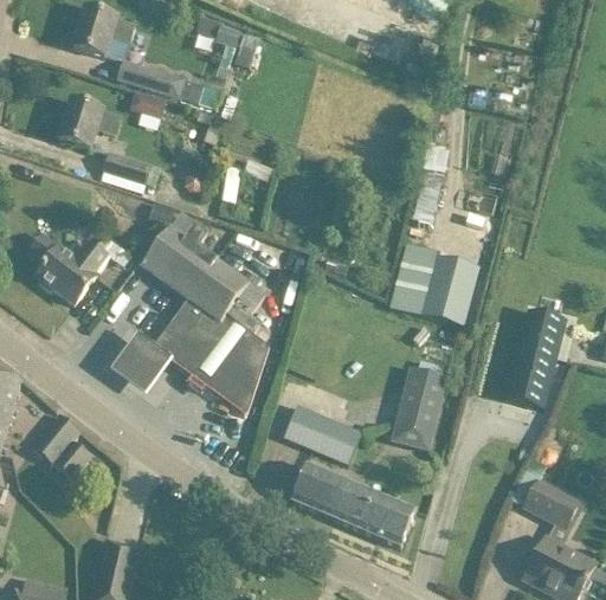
[(116,17),(108,14),(84,7),(72,45),(104,56),(111,36),(129,42),(135,24),(116,18),(116,17)]
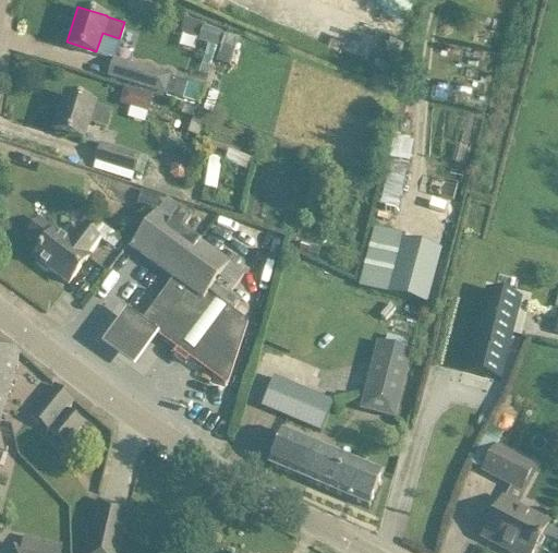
[(197,37),(207,40),(197,69),(206,72),(220,27),(204,22),(204,20),(184,13),(180,28),(198,35),(197,37)]
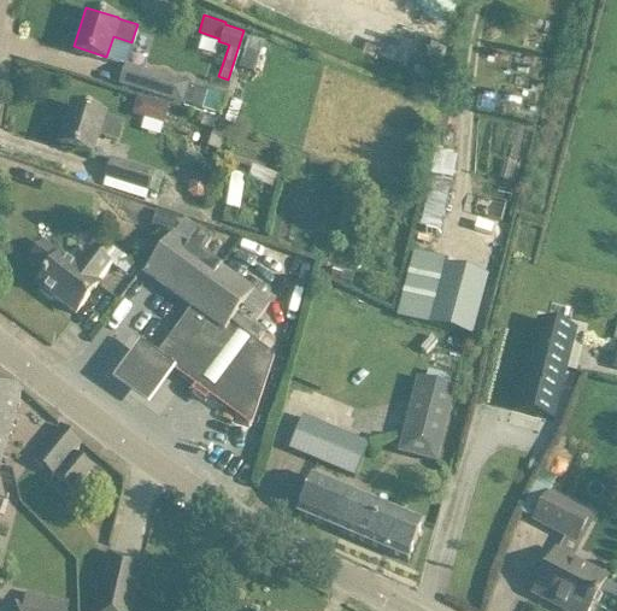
[(247,37),(239,64),(253,69),(262,42),(247,37)]
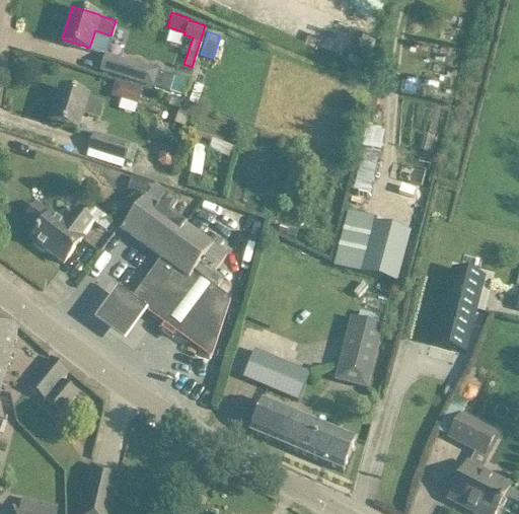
[(184,92),(189,77),(104,52),(100,67),(184,92)]
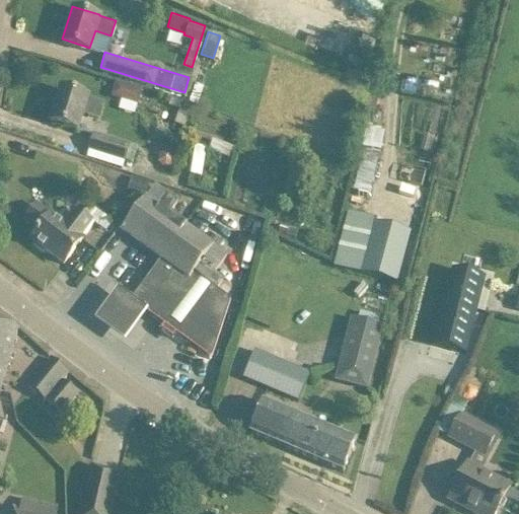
[(137,100),(141,85),(115,77),(109,92),(137,100)]
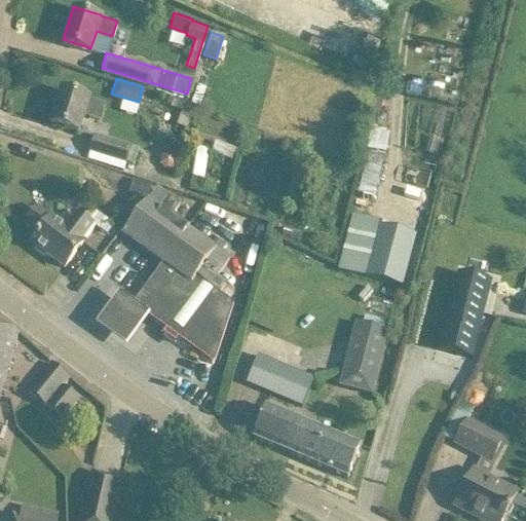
[(88,95),(80,92),(61,86),(50,119),(78,128),(84,111),(100,116),(105,101),(88,96),(88,95)]
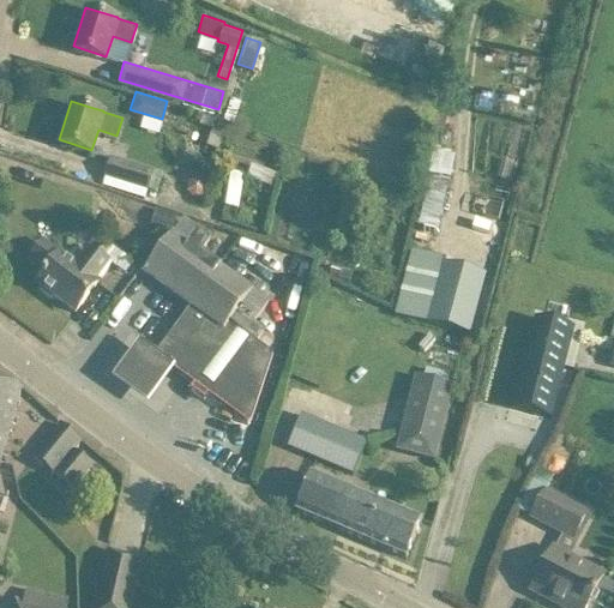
[(162,170),(152,168),(110,155),(103,180),(144,193),(146,186),(156,190),(162,170)]
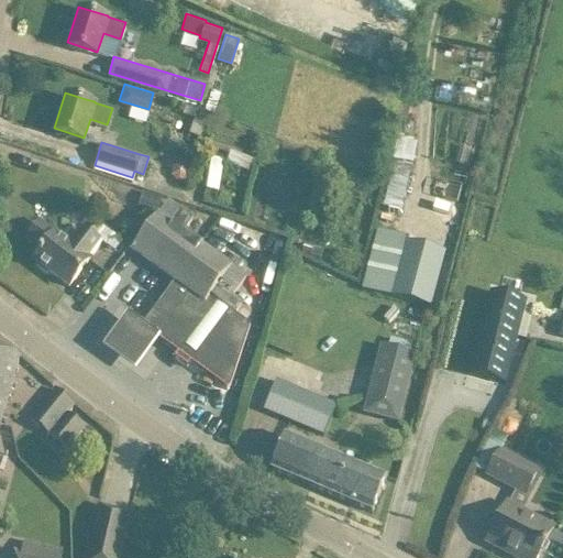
[(475,146),(461,142),(455,159),(470,163),(475,146)]
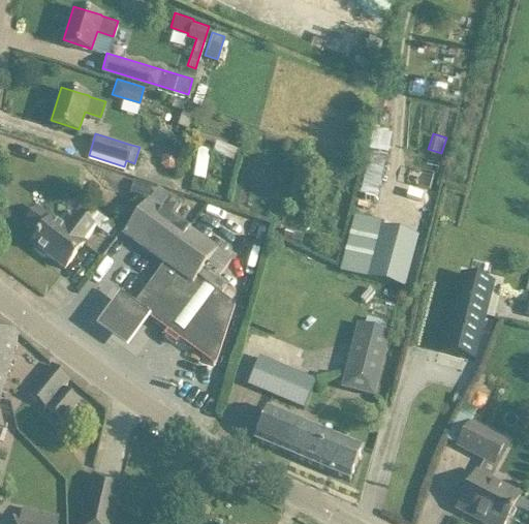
[(216,137),(212,148),(234,156),(237,146),(216,137)]
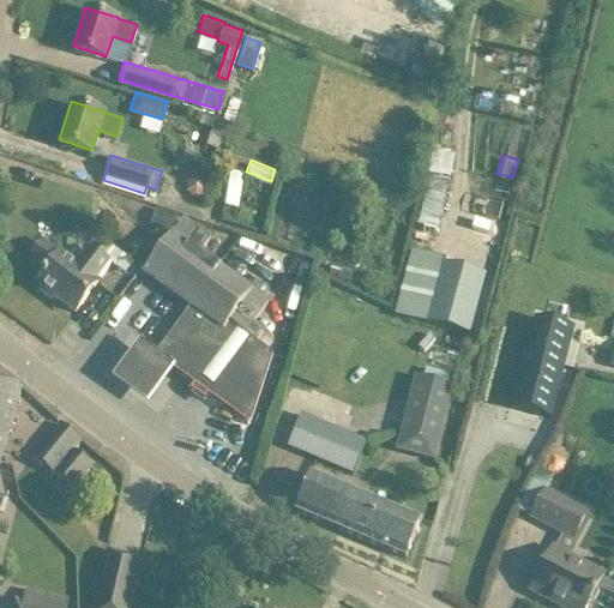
[(230,167),(224,202),(238,204),(244,169),(230,167)]
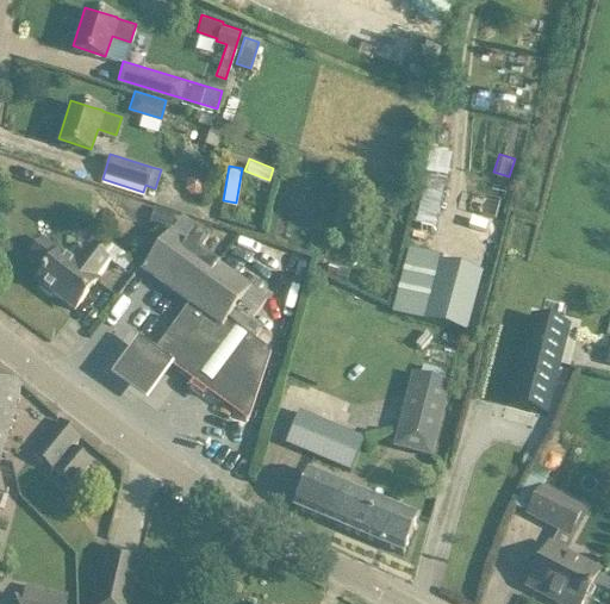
[(427,169),(415,219),(434,224),(446,173),(427,169)]
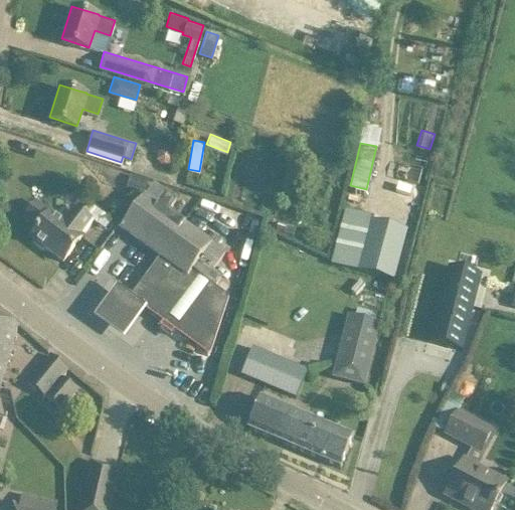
[(125,187),(143,193),(148,176),(130,171),(125,187)]
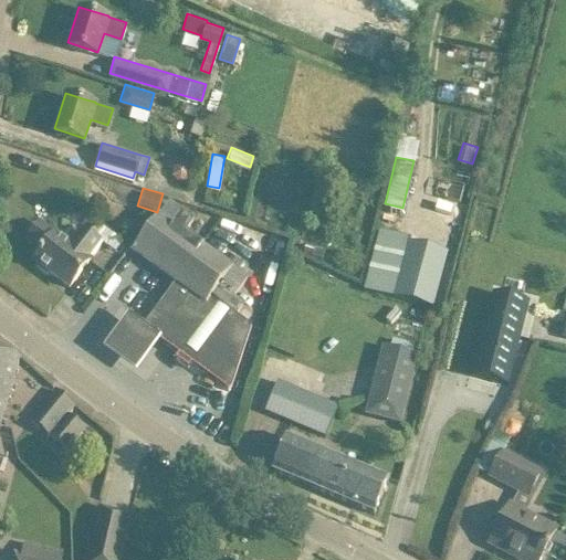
[(440,190),(429,228),(456,235),(467,198),(440,190)]
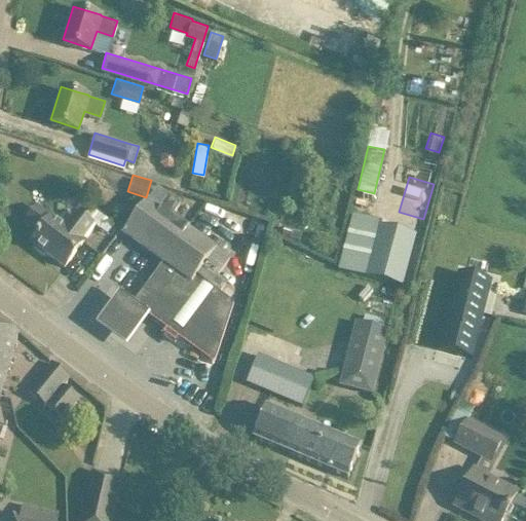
[(229,255),(180,219),(182,216),(173,209),(180,198),(167,189),(160,199),(155,195),(152,199),(147,195),(146,197),(122,229),(163,258),(132,301),(166,326),(163,330),(175,339),(178,334),(213,360),(215,356),(219,344),(233,299),(219,289),(225,280),(216,272),(229,255)]
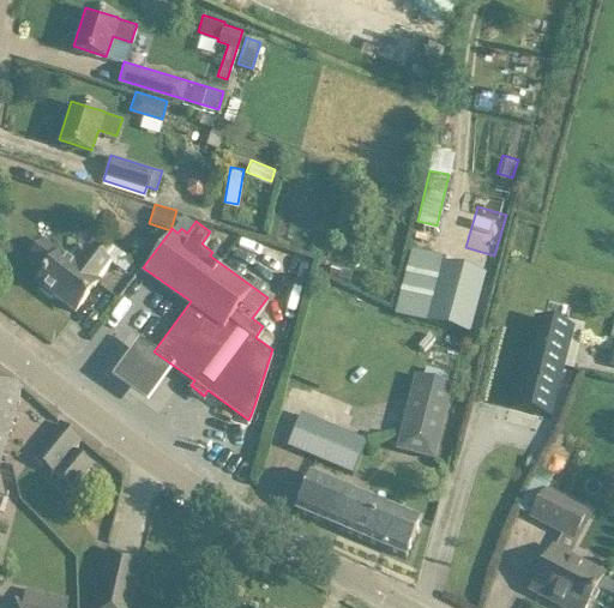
[(44,240),(30,258),(46,270),(38,280),(40,281),(40,287),(50,294),(55,293),(76,307),(90,288),(96,280),(96,278),(110,259),(118,265),(126,253),(106,238),(97,250),(83,269),(78,265),(59,251),(44,240)]
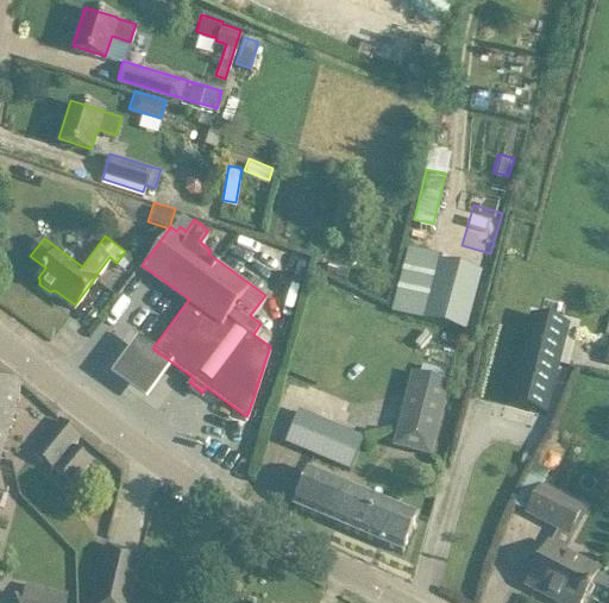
[(479,271),(408,252),(394,309),(464,327),(479,271)]
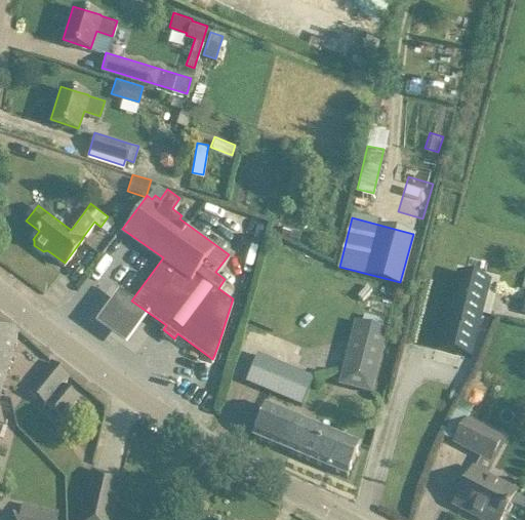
[(471,354),(490,277),(457,269),(447,308),(455,310),(451,324),(444,322),(441,332),(438,345),(471,354)]
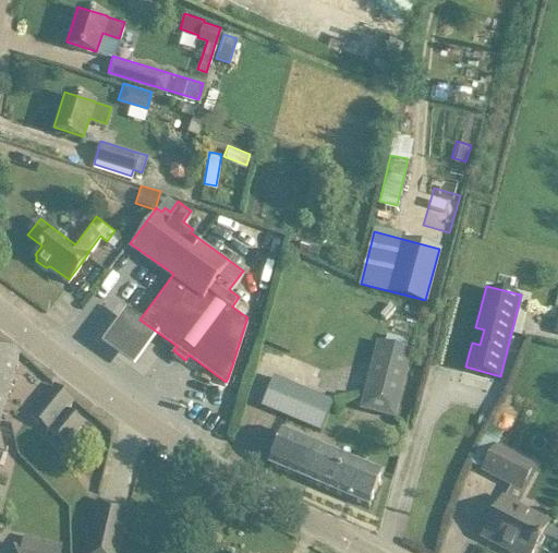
[(397,313),(392,325),(414,332),(419,320),(397,313)]
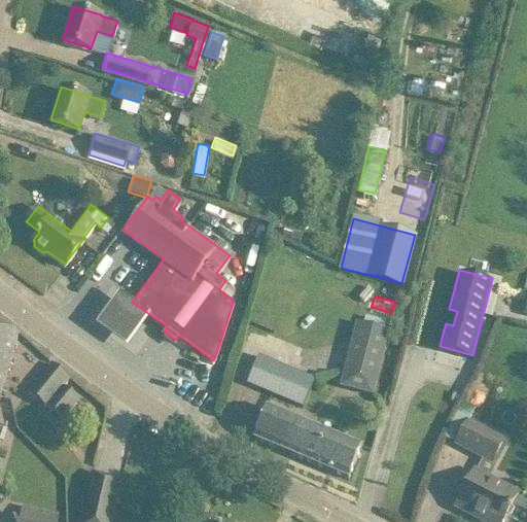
[(389,327),(355,319),(339,383),(373,391),(389,327)]
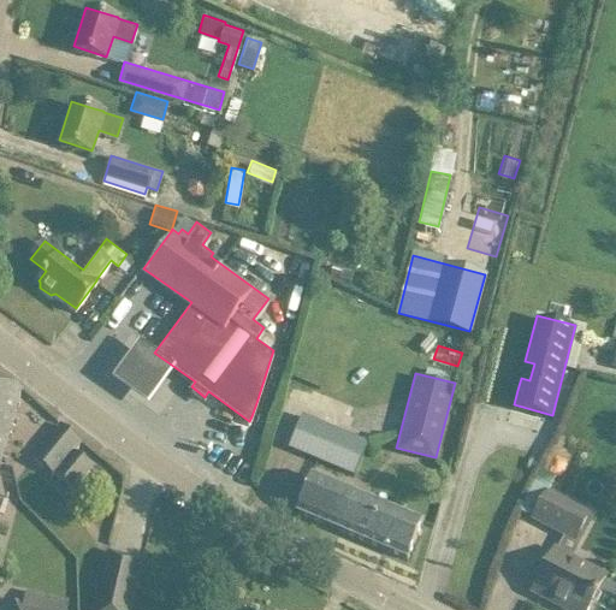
[(0,460),(11,420),(22,385),(0,375),(0,460)]
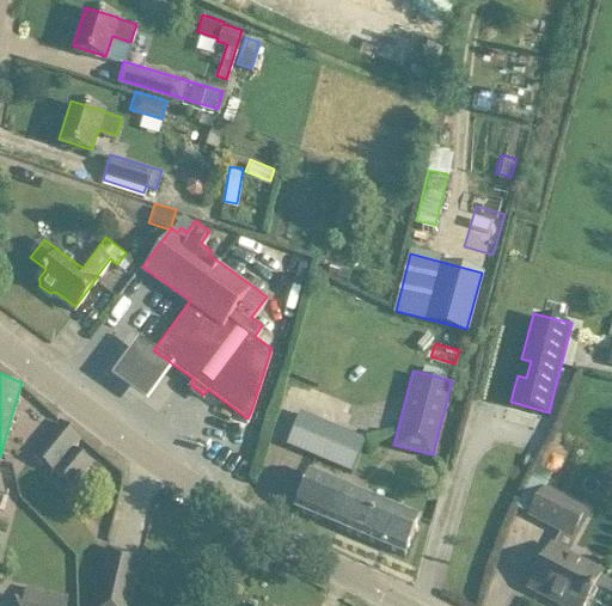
[(286,441),(350,469),(365,436),(300,408),(286,441)]
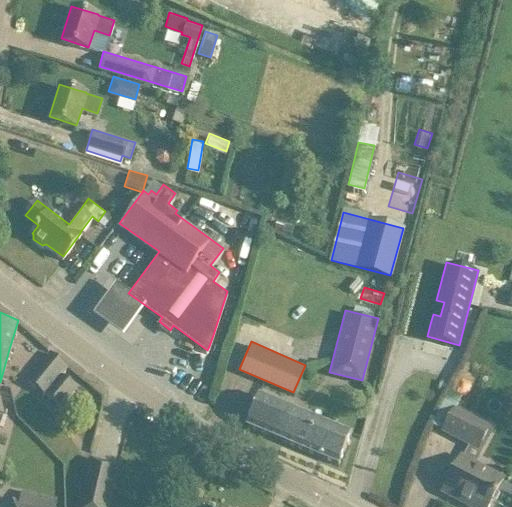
[(38,365),(27,377),(32,381),(59,404),(76,384),(62,371),(68,364),(51,350),(38,365)]
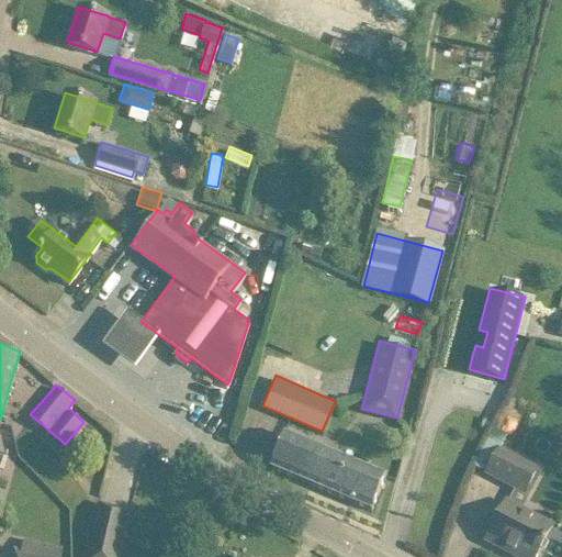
[(270,465),(371,507),(385,472),(284,430),(270,465)]
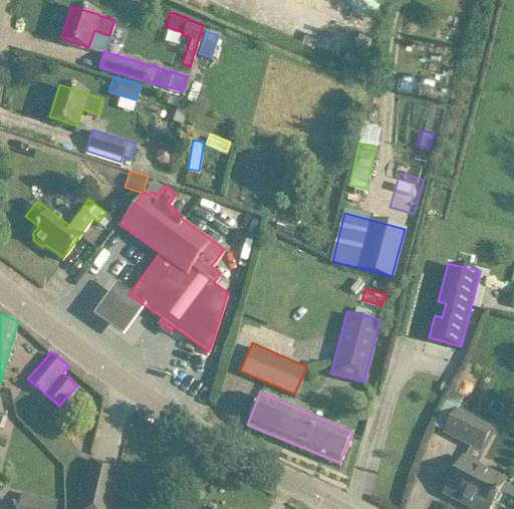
[(480,447),(491,426),(456,408),(445,429),(480,447)]
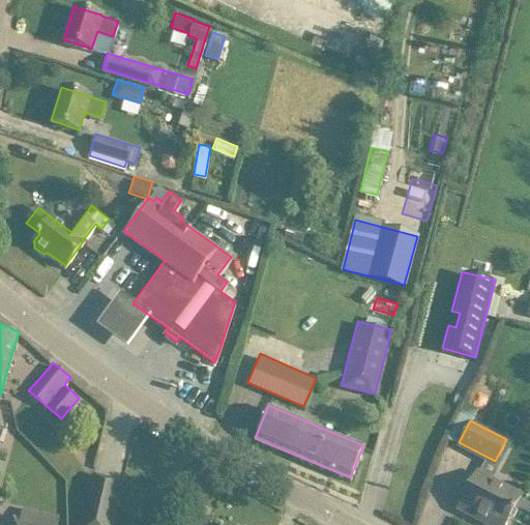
[(493,524),(503,524),(511,511),(521,493),(476,469),(458,506),(460,507),(462,503),(486,516),(483,520),(493,524)]
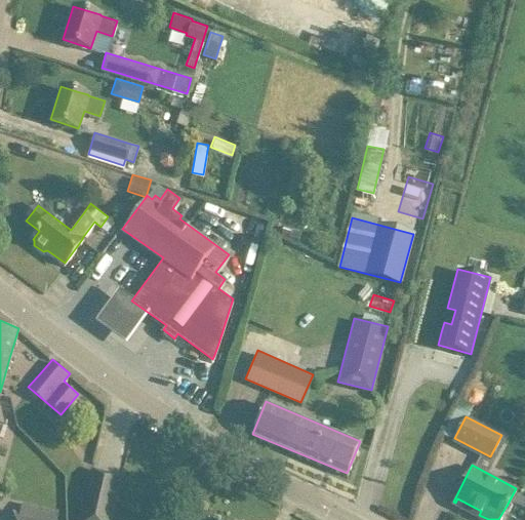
[(109,519),(115,494),(87,487),(79,519),(109,519)]
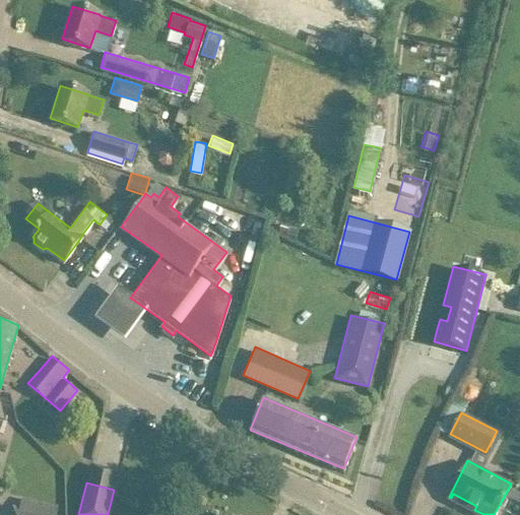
[(58,505),(41,501),(38,510),(36,510),(34,514),(56,514),(57,514),(55,514),(58,505)]
